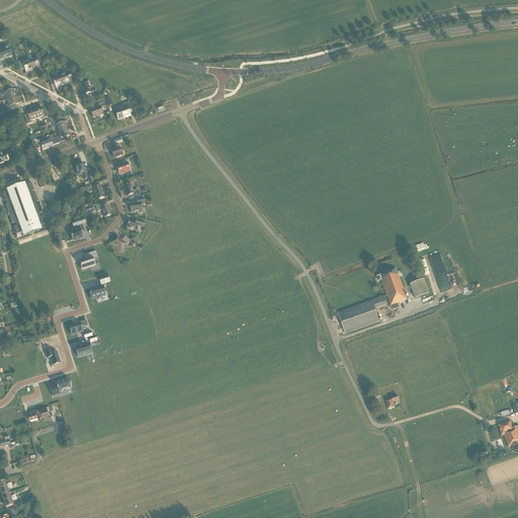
[(9,58),(12,56),(9,49),(0,52),(0,59),(0,60),(8,57),(9,58)]
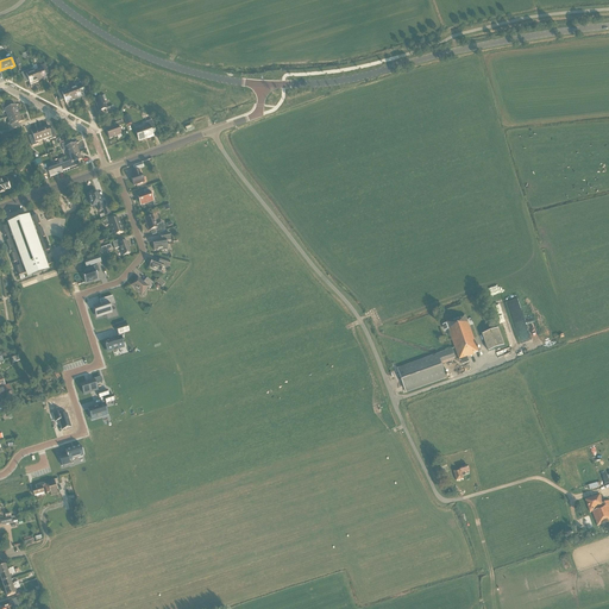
[(41,69),(35,71),(38,82),(46,79),(44,73),(48,71),(45,64),(39,67),(41,69)]
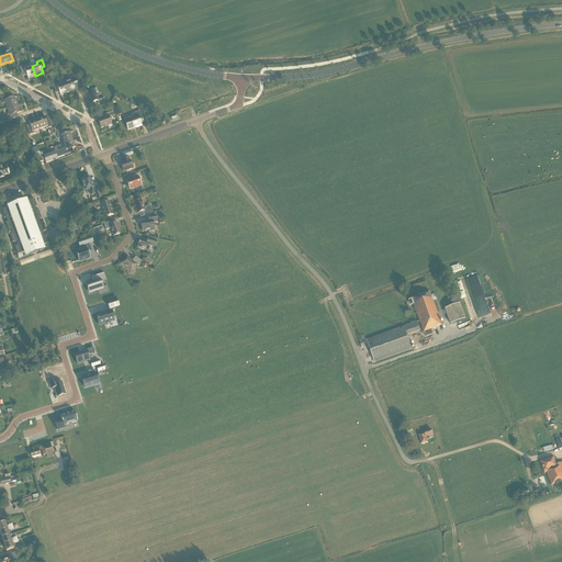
[(35,76),(32,66),(26,68),(25,66),(20,68),(22,74),(25,72),(27,79),(35,76)]
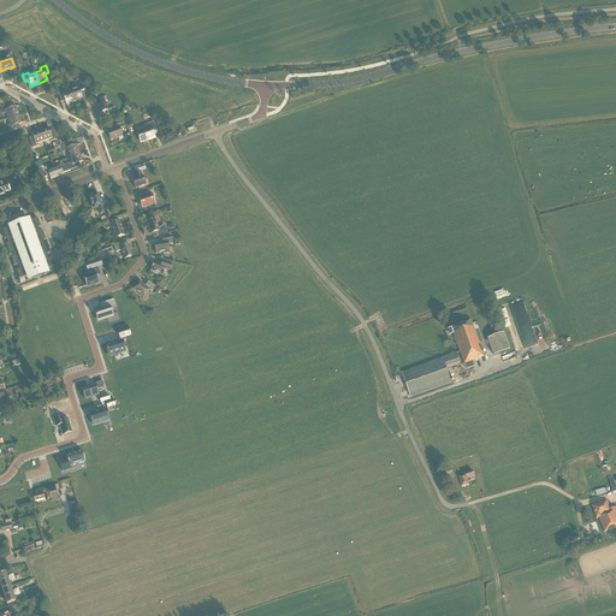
[(77,89),(71,92),(75,102),(83,99),(81,92),(84,90),(82,84),(76,87),(77,89)]
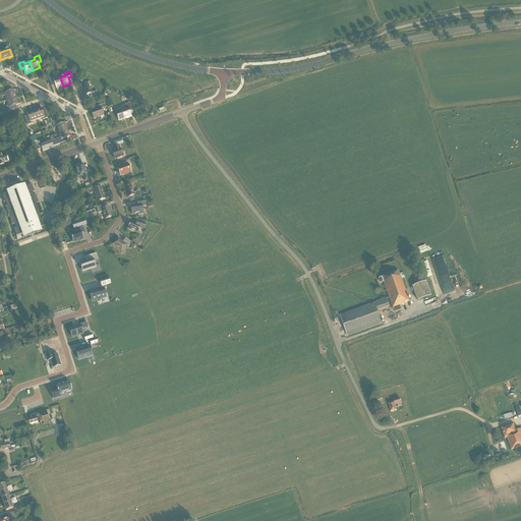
[(56,89),(63,87),(60,77),(55,78),(54,76),(49,78),(51,84),(54,83),(56,89)]
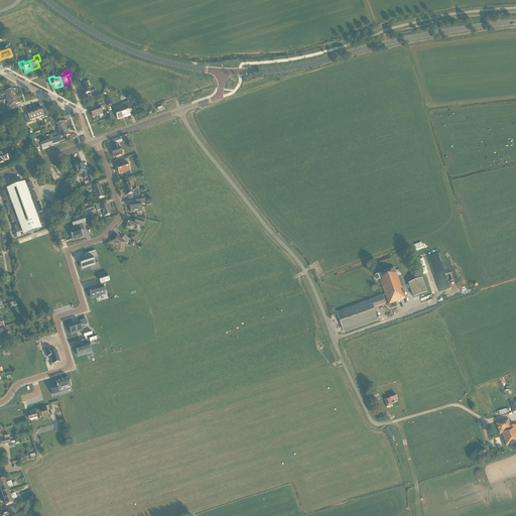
[(91,96),(97,94),(96,90),(91,92),(88,86),(90,85),(89,82),(81,85),(84,95),(89,93),(91,96)]
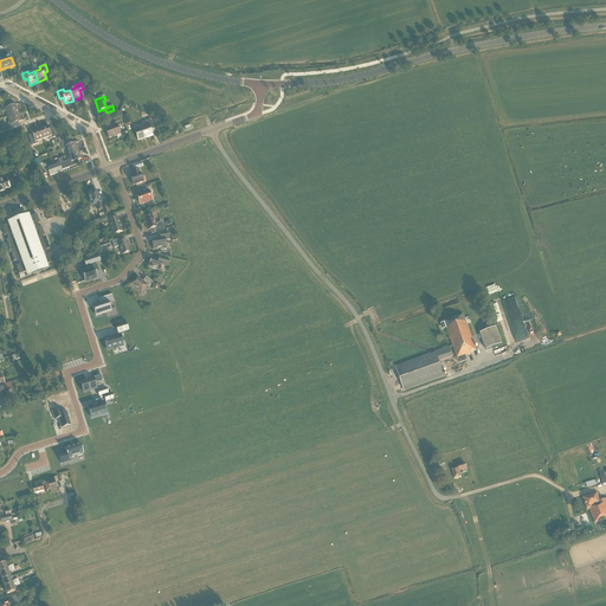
[(6,111),(8,117),(19,113),(15,105),(10,108),(8,103),(1,105),(4,113),(6,111)]
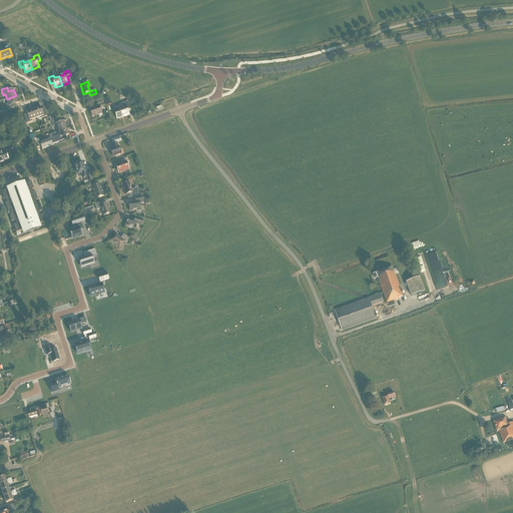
[(16,95),(7,99),(9,104),(6,104),(8,110),(14,108),(13,104),(18,102),(16,95)]
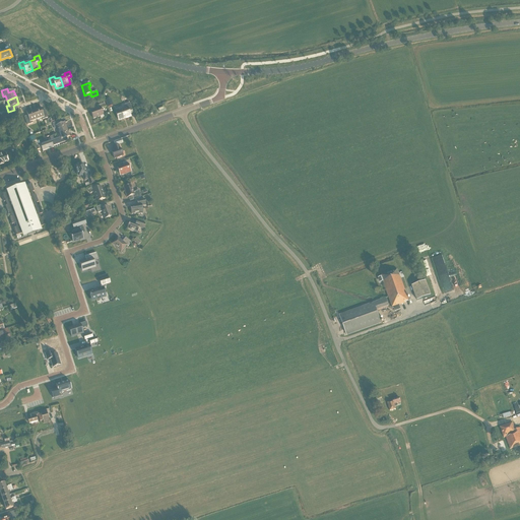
[(129,111),(132,110),(130,103),(124,105),(126,109),(116,112),(119,121),(126,118),(126,119),(131,117),(129,111)]
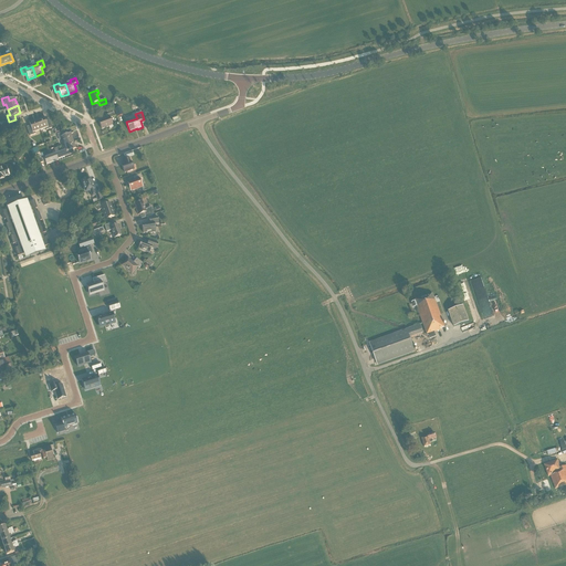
[(111,118),(115,116),(114,113),(106,115),(107,118),(98,122),(102,129),(108,127),(109,128),(114,127),(111,118)]
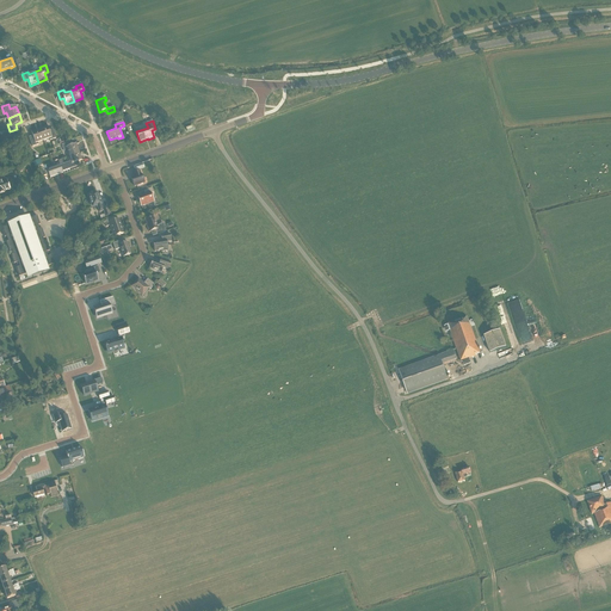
[(39,129),(43,140),(49,137),(50,141),(56,139),(54,131),(50,133),(48,127),(39,129)]
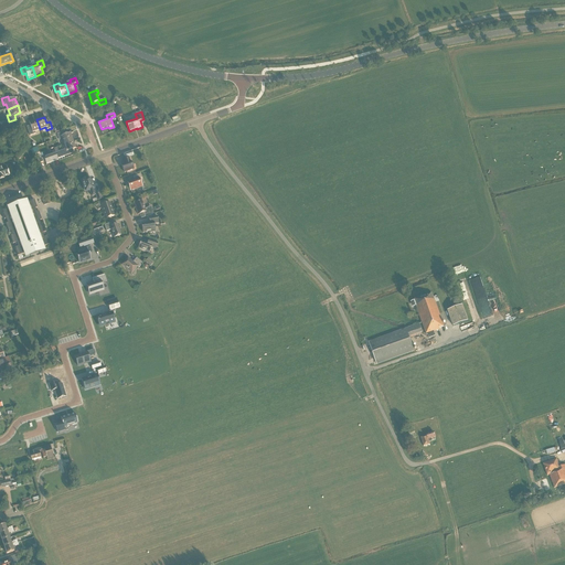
[(34,131),(40,129),(36,119),(29,123),(31,128),(28,129),(30,136),(35,134),(34,131)]
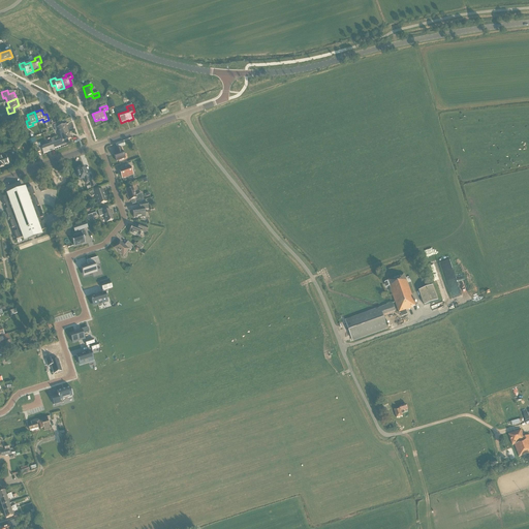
[(59,135),(68,132),(66,125),(60,127),(59,124),(54,126),(55,131),(58,130),(59,135)]
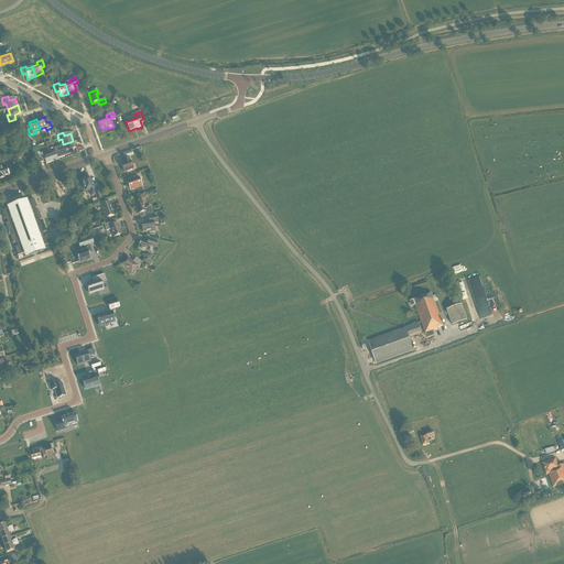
[(65,150),(55,153),(57,159),(71,154),(69,150),(76,148),(73,141),(63,144),(65,150)]
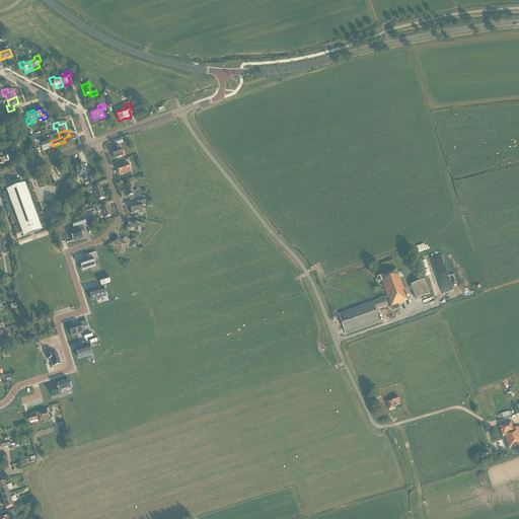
[(53,146),(51,141),(40,144),(43,151),(54,147),(53,146)]
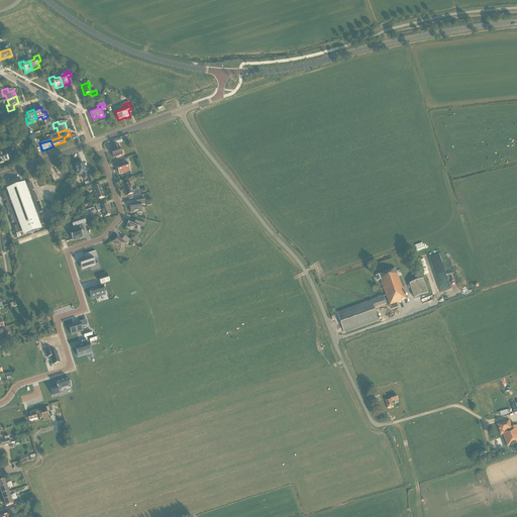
[(119,148),(118,144),(112,147),(113,150),(111,151),(113,158),(122,154),(120,148),(119,148)]
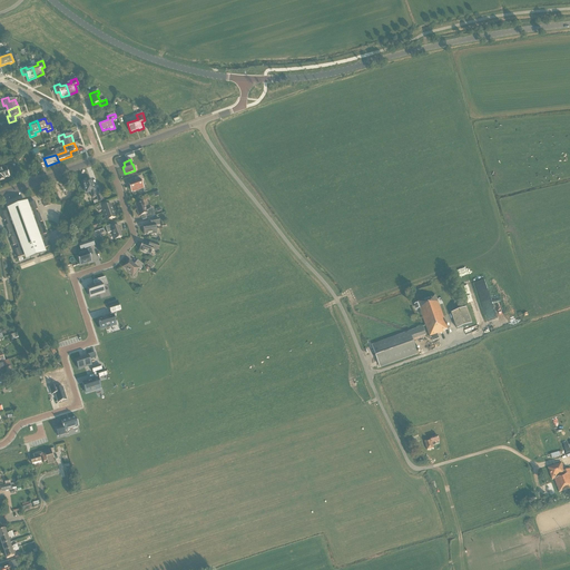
[(5,179),(9,177),(6,167),(2,169),(1,165),(0,165),(0,182),(5,180),(5,179)]
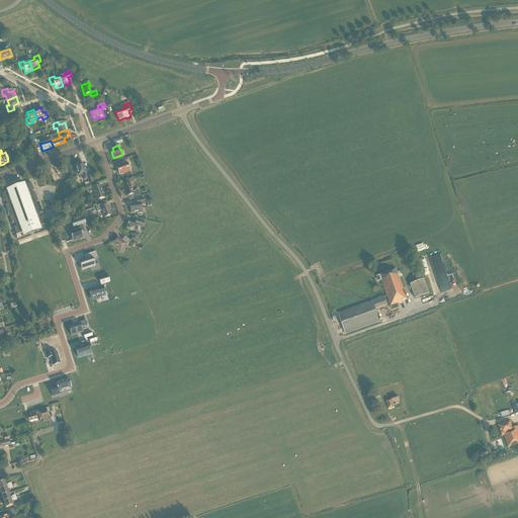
[(131,164),(128,160),(121,162),(123,165),(117,168),(119,175),(130,171),(127,165),(131,164)]
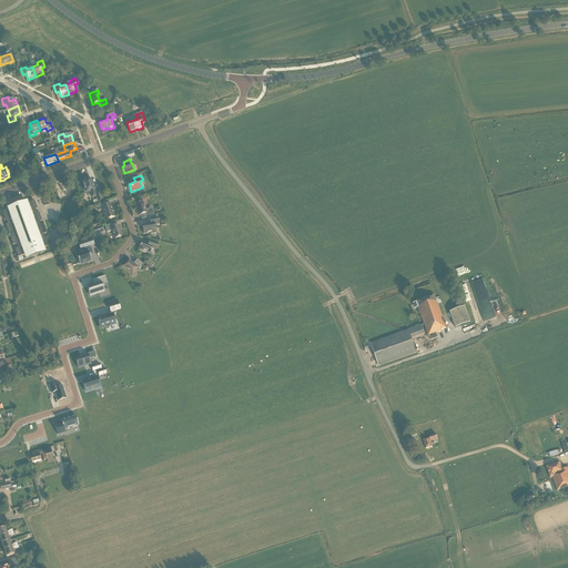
[(101,194),(95,195),(93,190),(94,190),(91,180),(88,181),(88,180),(87,180),(87,179),(83,180),(83,181),(82,182),(84,189),(85,192),(87,193),(90,191),(92,198),(95,196),(98,202),(103,200),(101,194)]
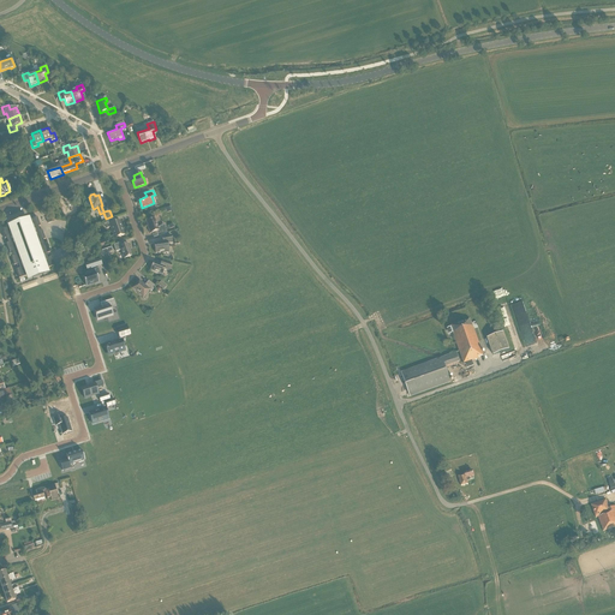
[(87,234),(91,233),(85,213),(79,214),(87,234)]
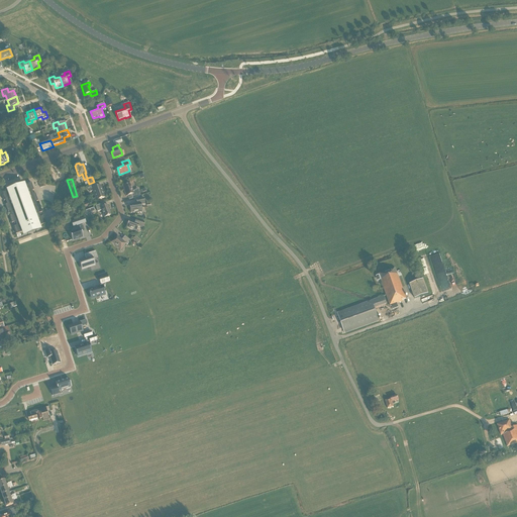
[(13,227),(16,234),(21,232),(23,236),(41,229),(40,225),(45,223),(43,216),(40,217),(38,214),(41,213),(39,205),(37,206),(36,202),(37,202),(35,194),(33,195),(32,191),(33,191),(31,183),(25,185),(25,183),(6,190),(7,192),(1,194),(4,201),(5,201),(7,204),(5,205),(8,212),(9,212),(11,215),(9,216),(12,223),(15,222),(16,226),(13,227)]
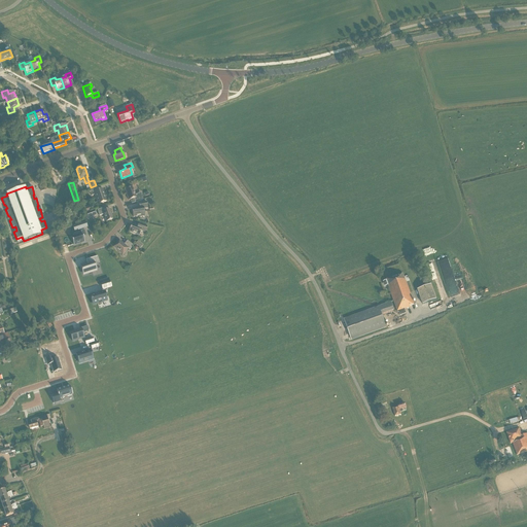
[(128,197),(129,200),(131,200),(132,204),(143,200),(141,192),(135,195),(133,187),(126,189),(128,197)]
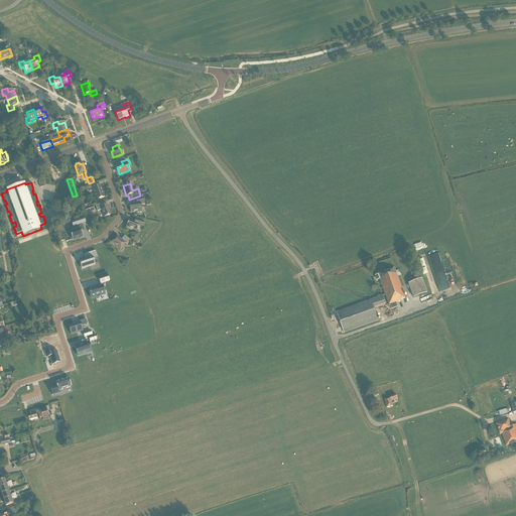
[(93,190),(94,195),(103,191),(101,185),(89,189),(90,191),(93,190)]
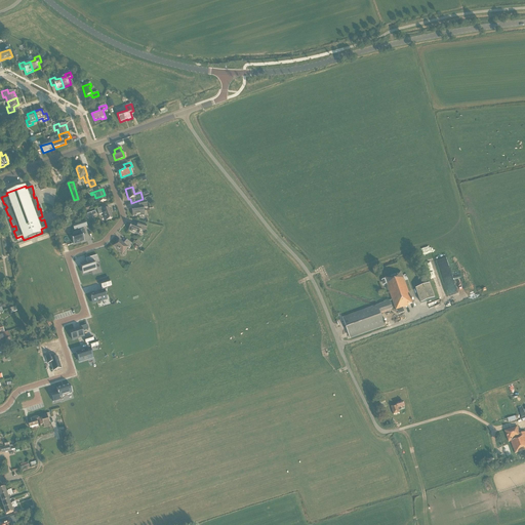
[(105,195),(95,198),(96,201),(94,202),(94,205),(107,201),(105,195)]
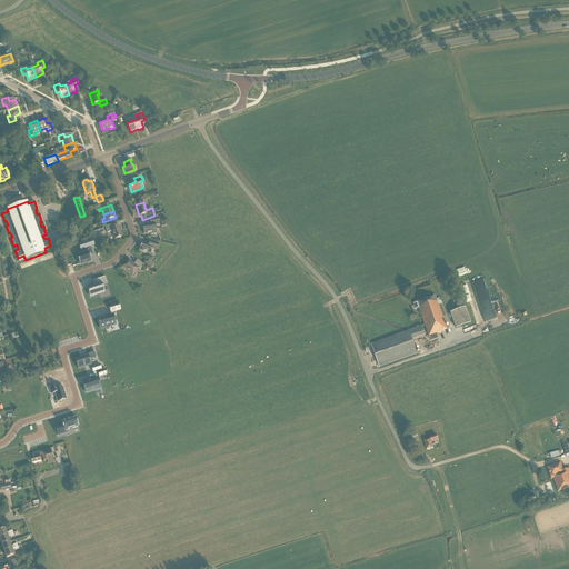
[(159,225),(159,222),(158,218),(150,219),(150,223),(142,226),(145,235),(149,233),(150,235),(156,233),(156,232),(157,232),(156,226),(159,225)]
